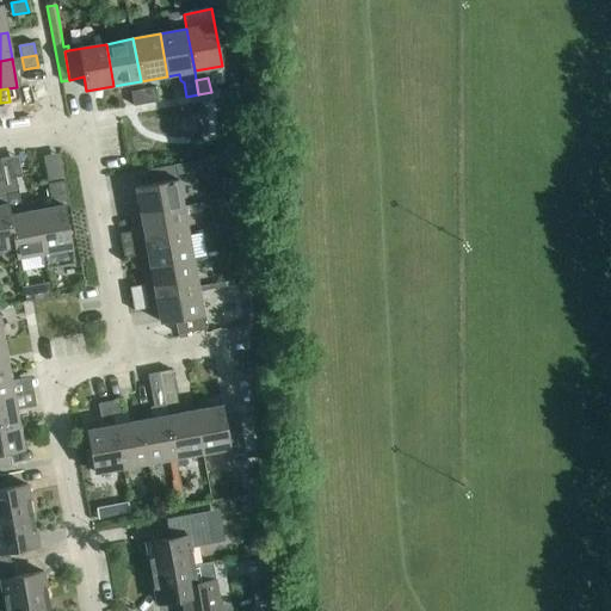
[(154,88),(142,90),(144,105),(158,103),(154,88)]
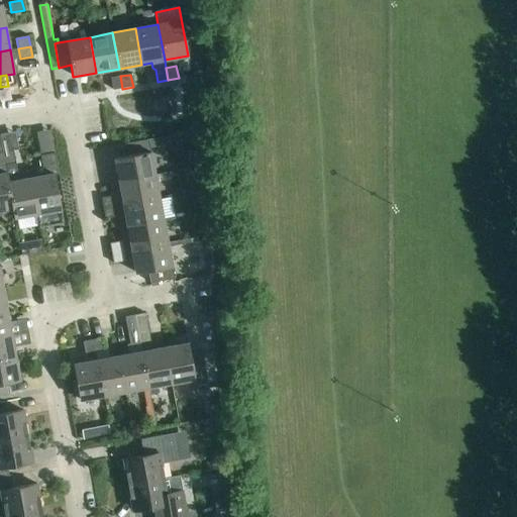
[(110,78),(112,90),(122,89),(120,76),(110,78)]
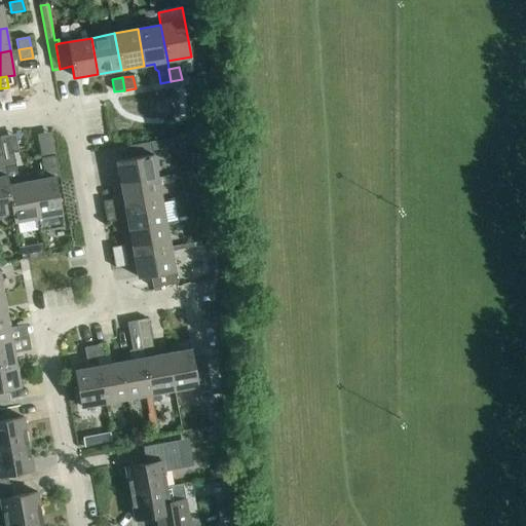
[(0,214),(12,213),(13,213),(8,186),(9,186),(6,167),(3,155),(0,139),(0,214)]
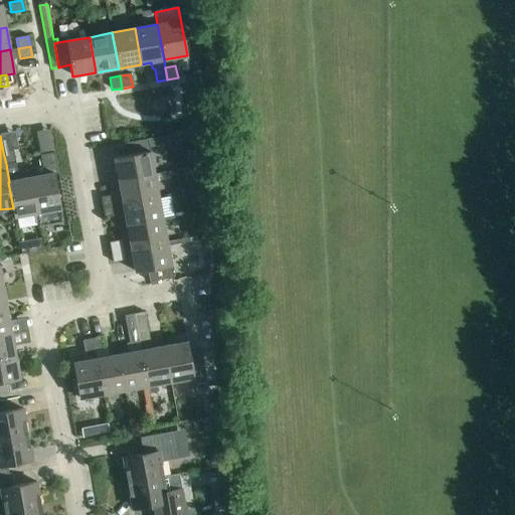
[(115,158),(119,181),(154,175),(148,139),(124,144),(126,156),(115,158)]
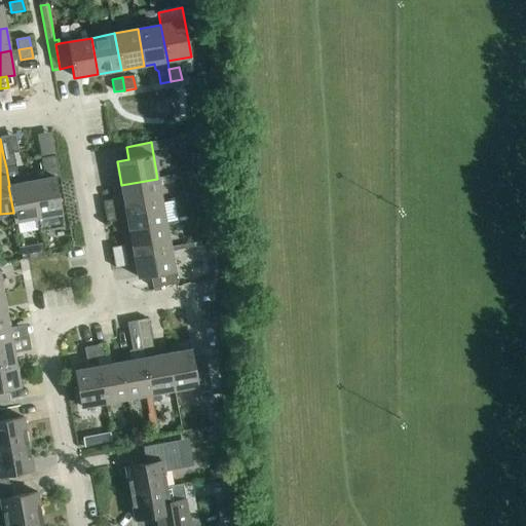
[(13,153),(3,155),(6,167),(16,166),(13,153)]
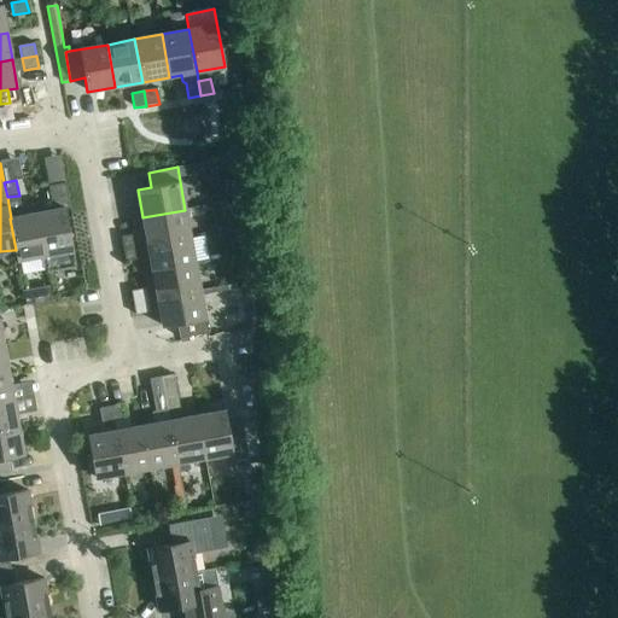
[(48,211),(38,214),(45,256),(44,256),(47,270),(76,266),(65,210),(70,209),(65,184),(48,186),(51,200),(48,208),(48,211)]
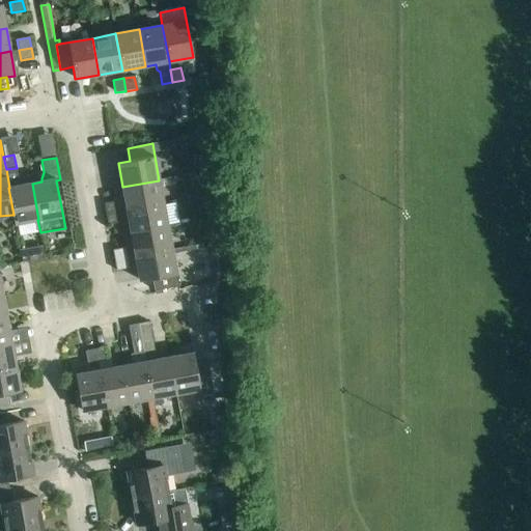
[(17,168),(6,169),(9,188),(8,188),(14,215),(12,215),(15,224),(37,220),(38,220),(32,184),(20,186),(17,168)]
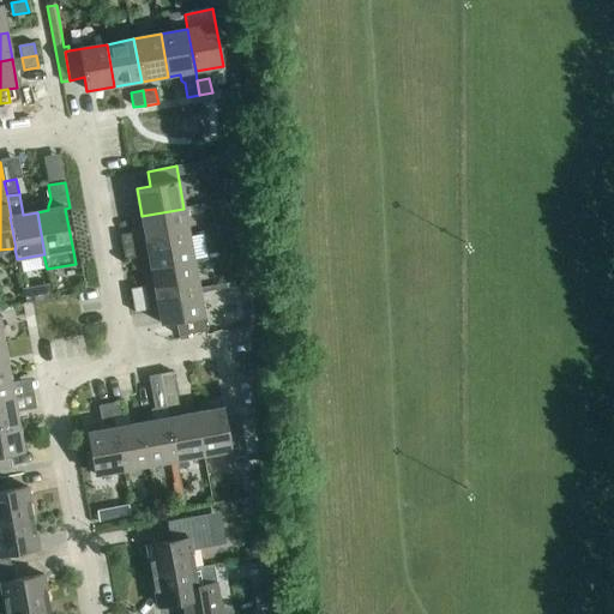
[(120,235),(122,247),(188,235),(184,209),(142,216),(144,232),(120,235)]
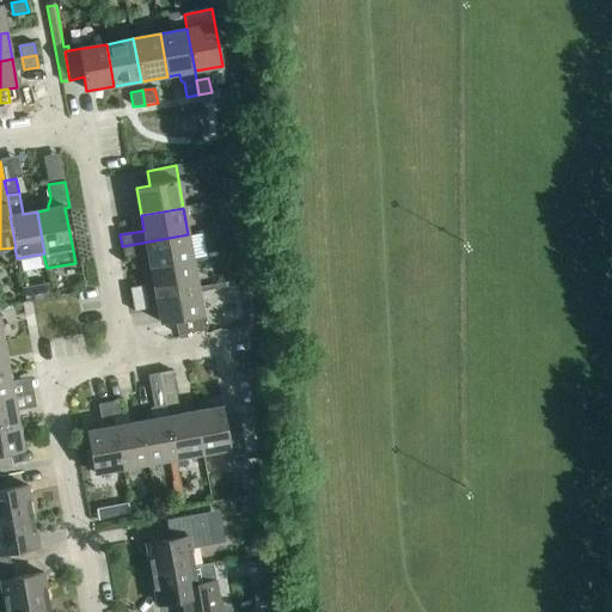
[(148,255),(151,269),(194,262),(188,234),(122,246),(124,258),(148,255)]
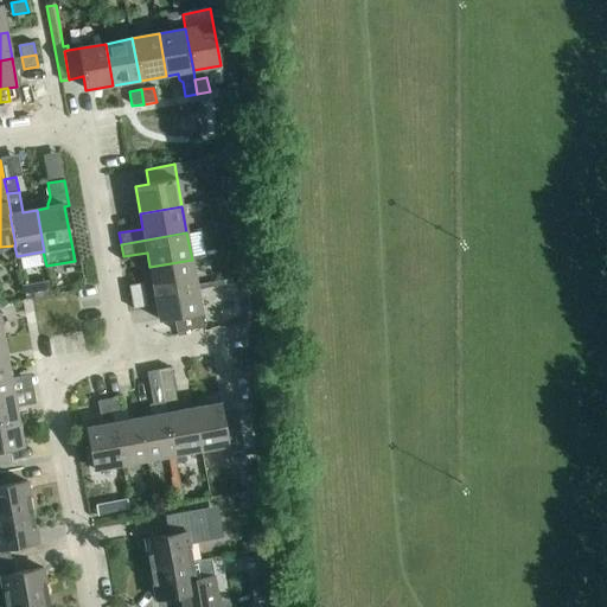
[(149,267),(154,294),(197,286),(192,260),(149,267)]
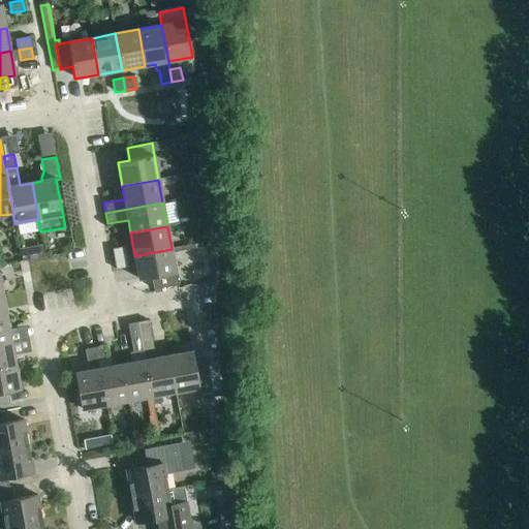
[(42,245),(20,249),(22,261),(44,257),(42,245)]
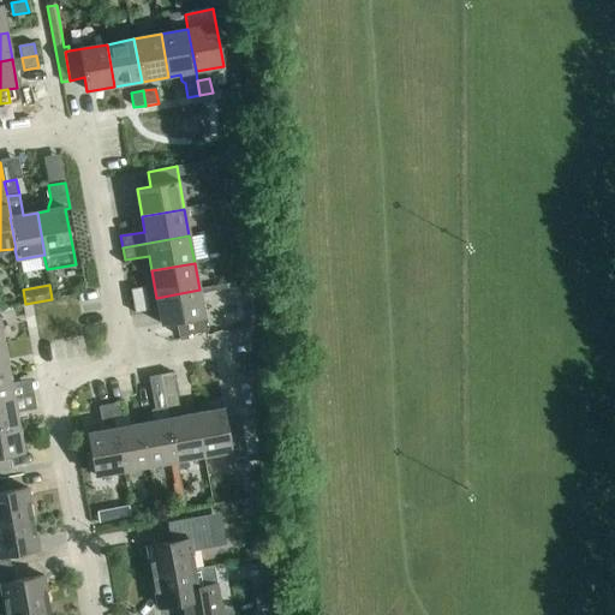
[(130,290),(132,302),(148,299),(145,287),(130,290)]
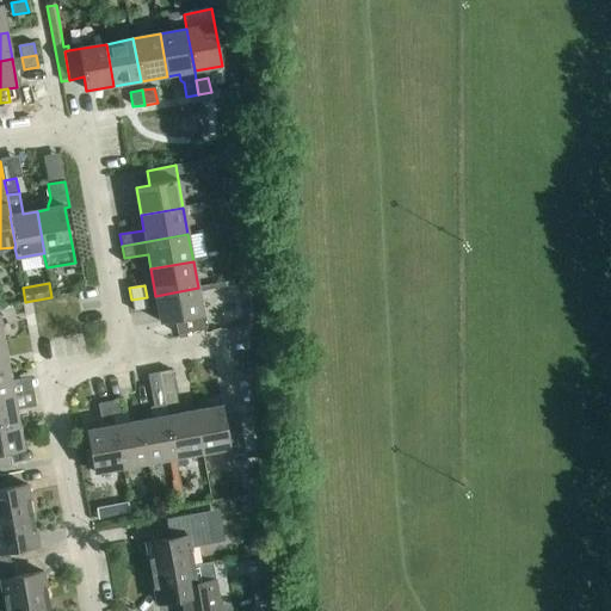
[(198,288),(155,296),(161,323),(203,315),(198,288)]
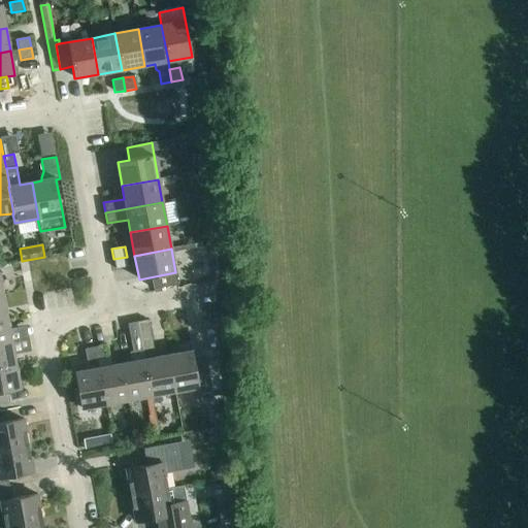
[(127,257),(113,259),(116,269),(128,267),(127,257)]
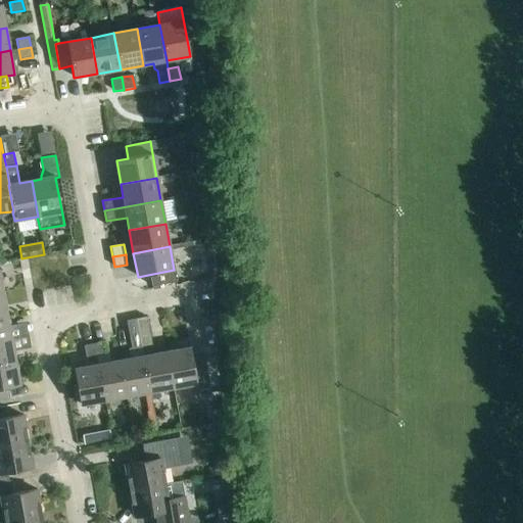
[(0,340),(11,339),(7,316),(0,317),(0,340)]
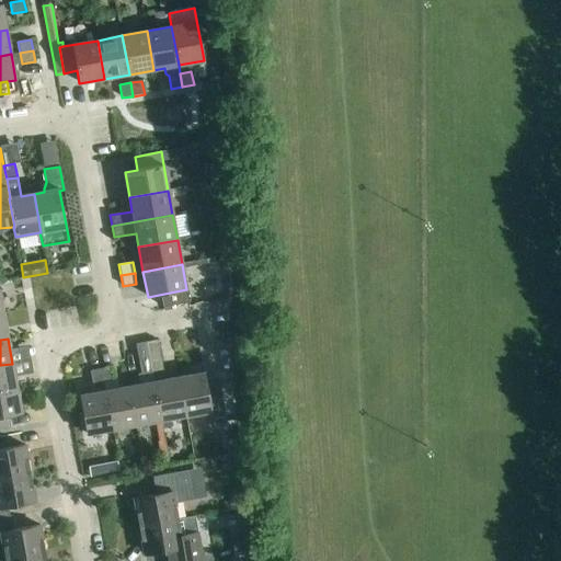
[(158,340),(147,342),(152,374),(163,371),(158,340)]
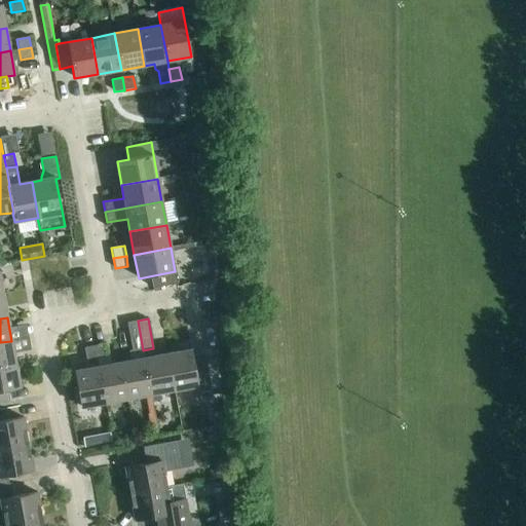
[(143,350),(138,321),(127,323),(133,351),(143,350)]
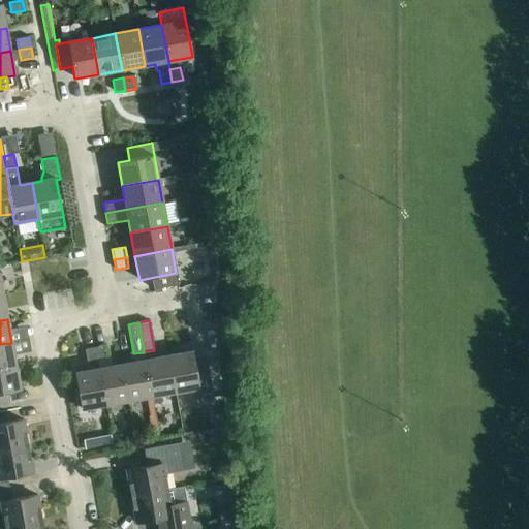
[(0,368),(16,366),(11,343),(0,344),(0,368)]
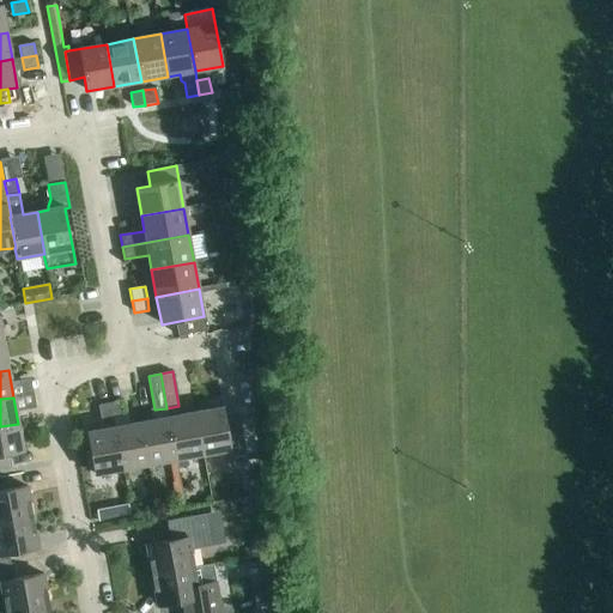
[(122,401),(110,404),(113,418),(125,416),(122,401)]
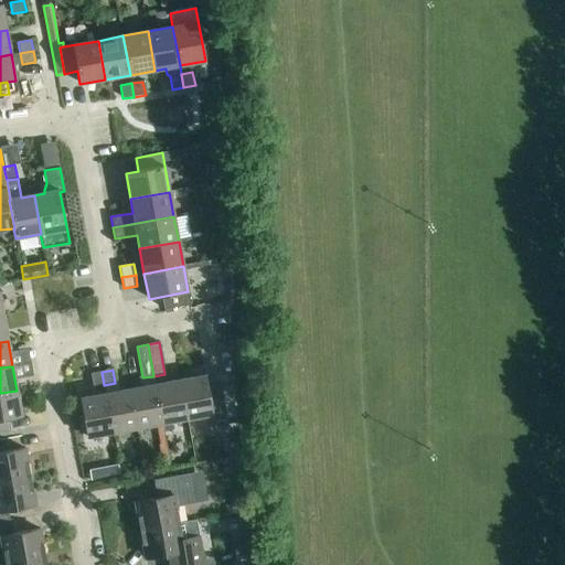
[(104,385),(102,372),(91,374),(93,387),(104,385)]
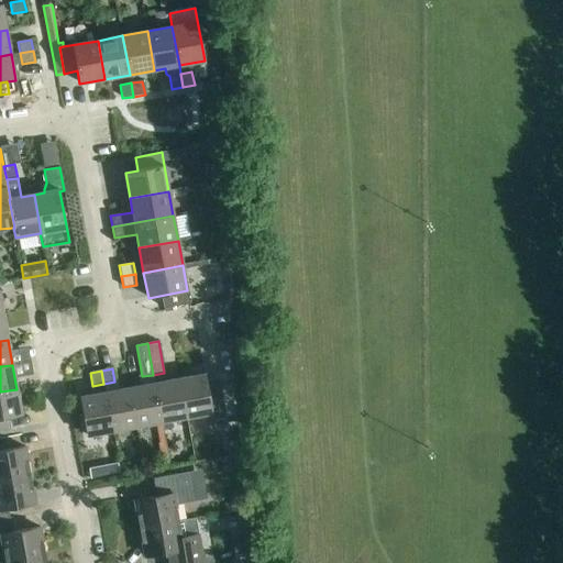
[(206,374),(179,378),(187,418),(212,412),(216,430),(229,428),(220,384),(208,387),(206,374)]
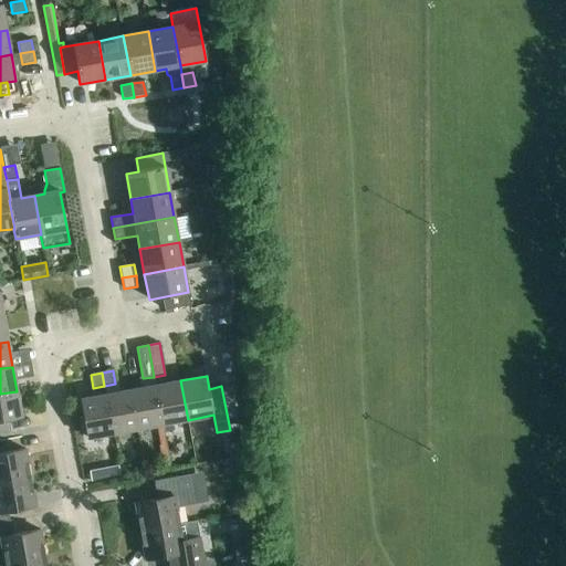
[(180,380),(156,386),(163,425),(188,420),(180,380)]
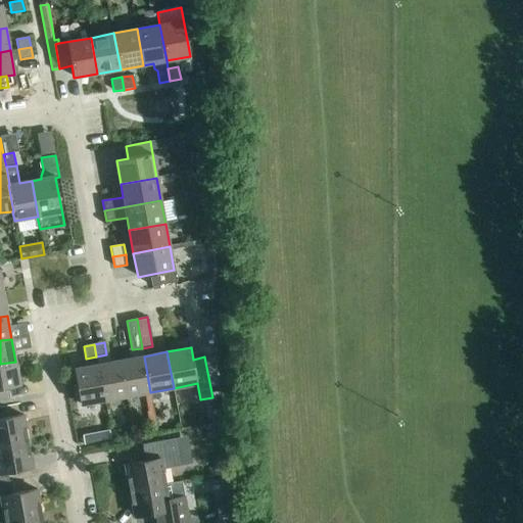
[(144,357),(121,361),(128,396),(150,392),(144,357)]
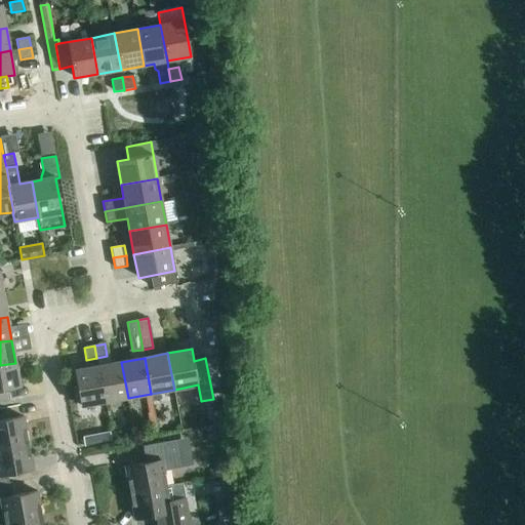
[(121,362),(98,366),(105,402),(128,398),(121,362)]
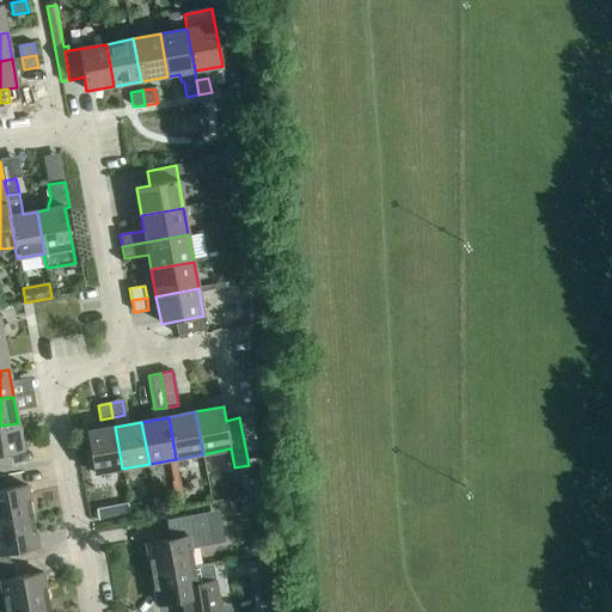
[(18,423),(0,426),(0,469),(12,467),(10,452),(23,450),(18,423)]
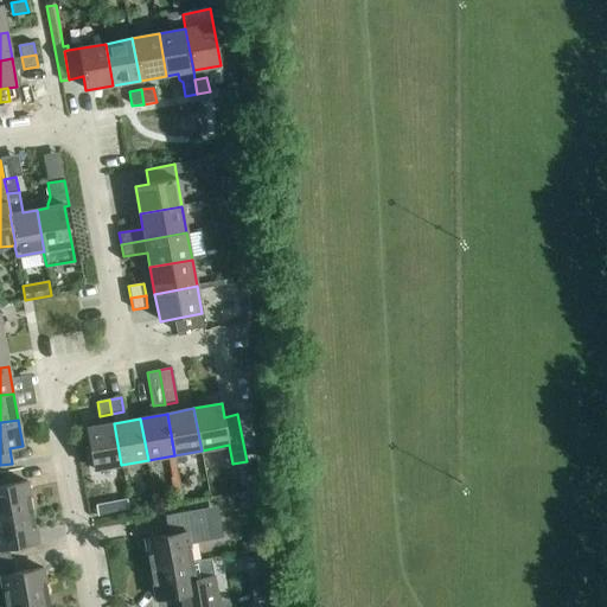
[(121,465),(114,423),(87,428),(94,470),(121,465)]
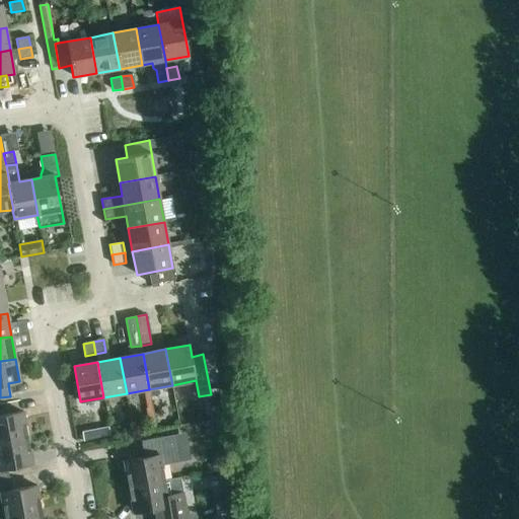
[(0,443),(27,439),(23,412),(0,416),(0,443)]
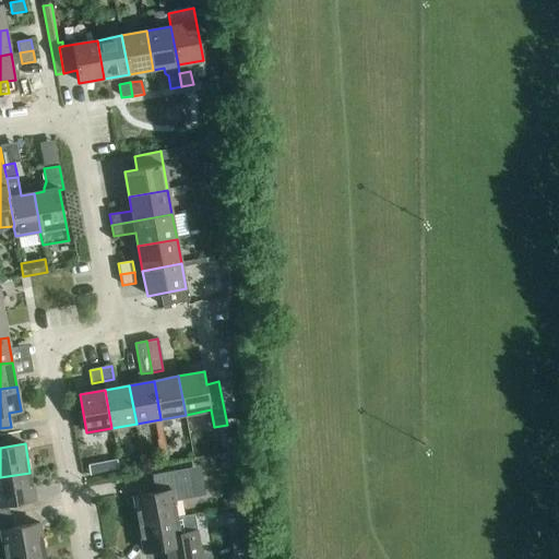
[(117,460),(104,463),(105,473),(119,471),(117,460)]
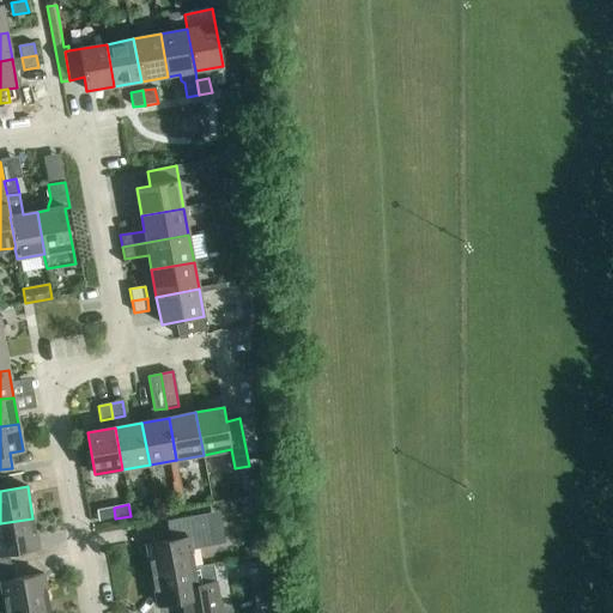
[(146,545),(152,576),(195,569),(192,550),(214,545),(208,514),(173,520),(176,539),(146,545)]
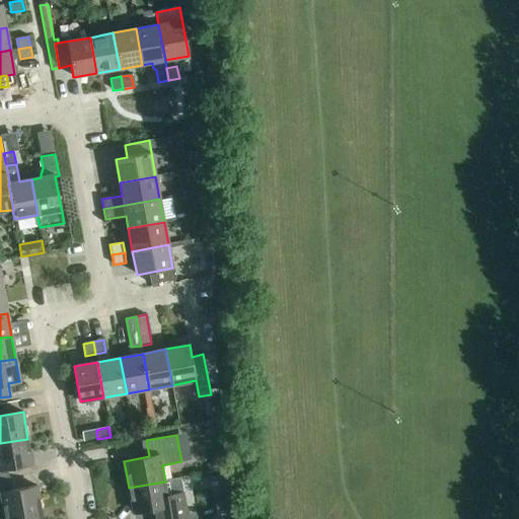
[(0,482),(9,479),(7,468),(32,463),(27,439),(0,443),(0,482)]
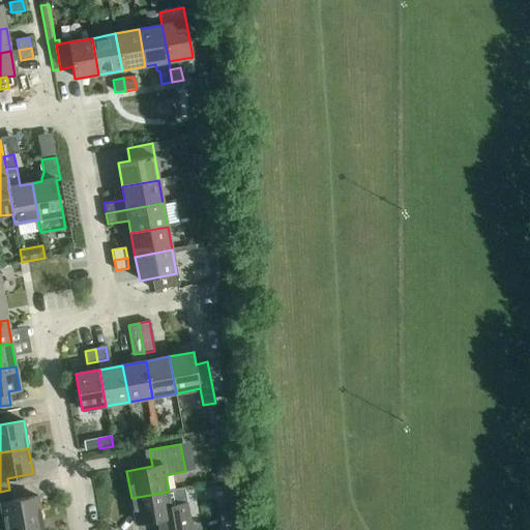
[(0,514),(3,514),(5,529),(42,523),(37,496),(11,501),(9,490),(0,492),(0,514)]
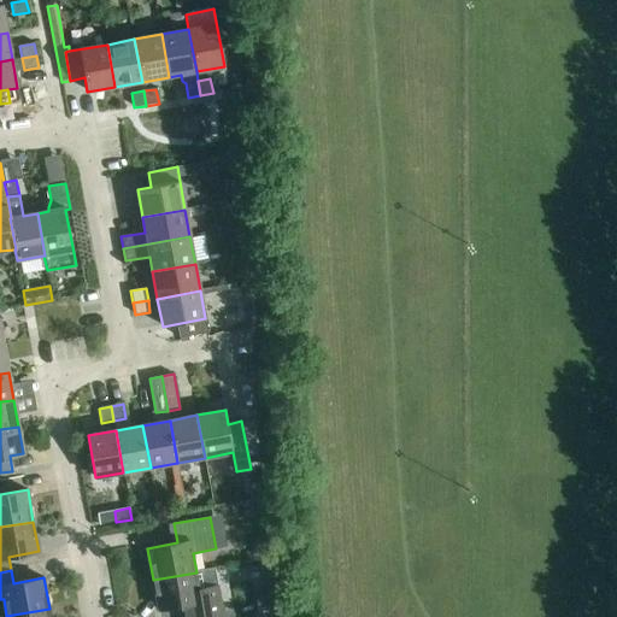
[(197,573),(153,580),(159,610),(180,606),(182,616),(222,616),(216,586),(199,588),(197,573)]
